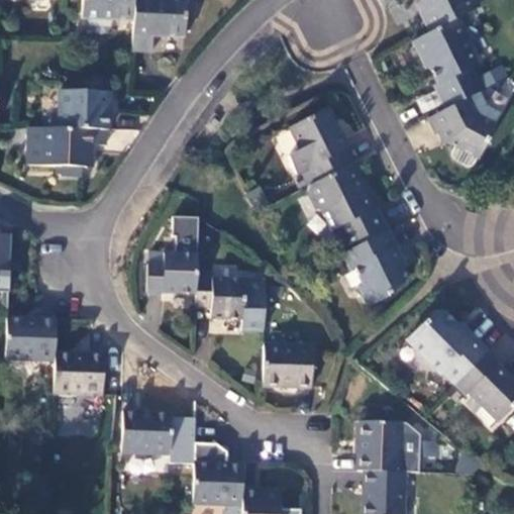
[(84,0),(84,17),(135,19),(135,0),(84,0)]
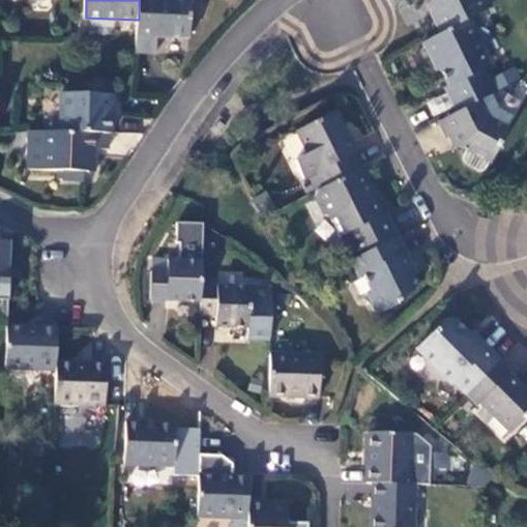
[(139,0),(139,20),(138,51),(158,52),(158,35),(192,36),(193,0),(139,0)]
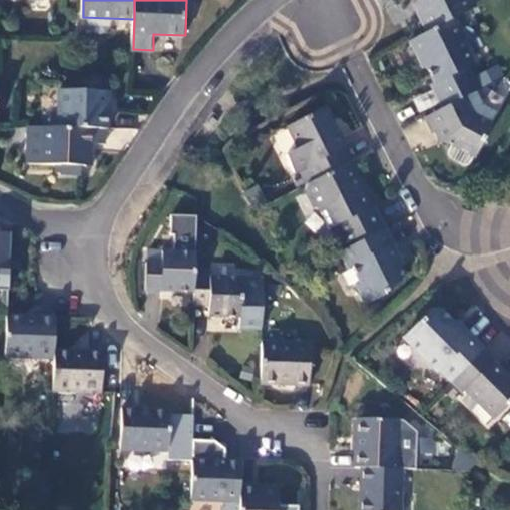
[(418,0),(413,2),(418,11),(427,7),(423,0),(418,0)]
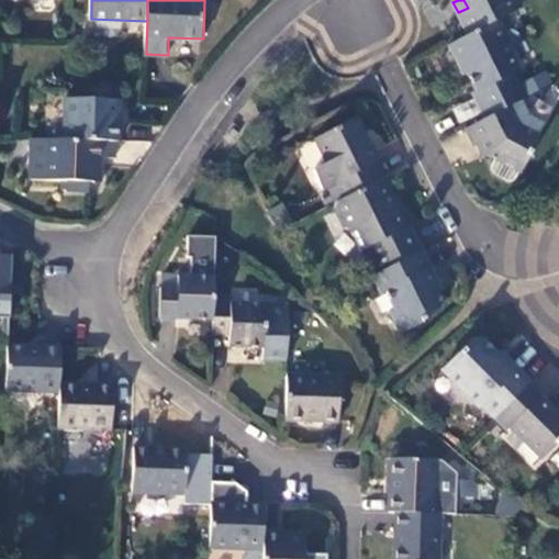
[(464,0),(468,8),(458,12),(468,33),(501,17),(520,7),(516,0),(464,0)]
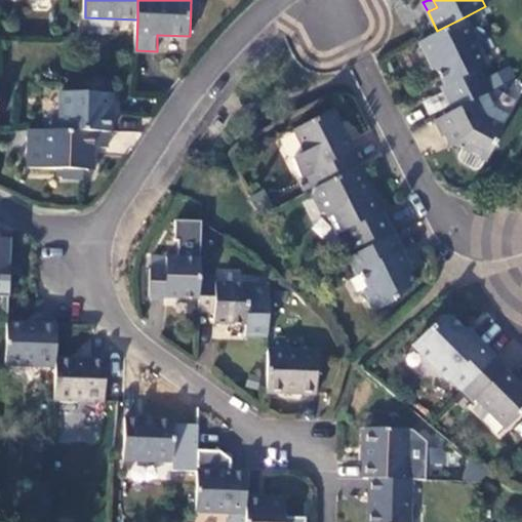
[(419,39),(428,56),(434,58),(445,81),(442,83),(454,108),(478,96),(491,89),(480,67),(488,63),(477,40),(480,39),(468,15),(437,31),(419,39)]
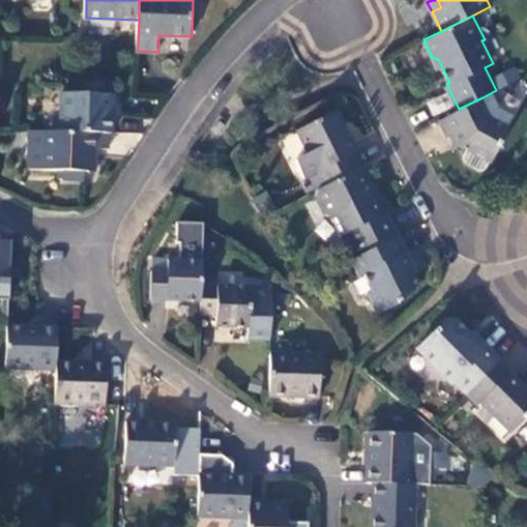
[(62,92),(61,130),(111,132),(114,133),(115,117),(110,116),(110,93),(62,92)]
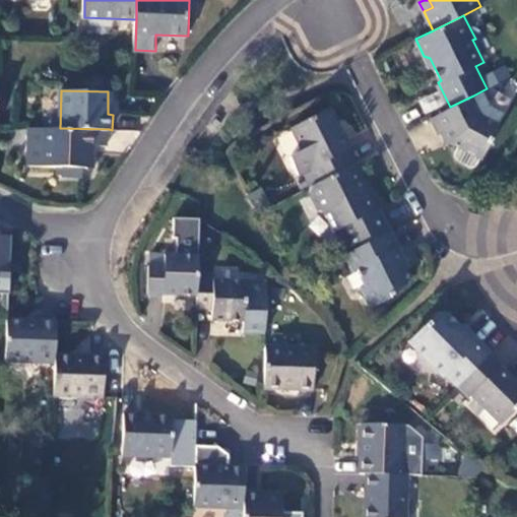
[(482,113),(473,95),(450,107),(432,116),(439,132),(446,128),(452,141),(483,157),(502,123),(482,113)]
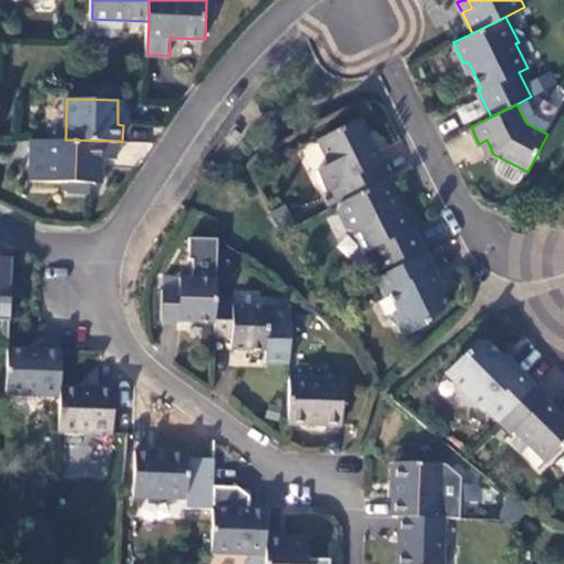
[(319,139),(331,162),(317,168),(328,190),(334,187),(341,203),(387,180),(388,178),(380,163),(383,162),(375,142),(369,144),(367,139),(369,132),(361,118),(319,139)]
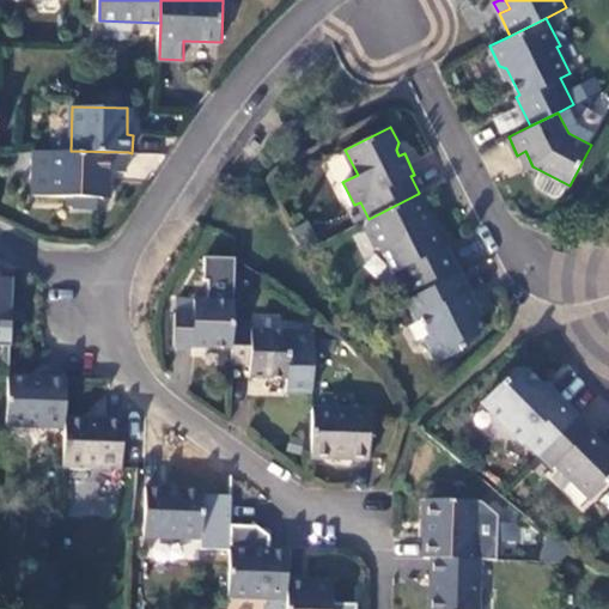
[(36,150),(35,195),(105,196),(107,170),(113,170),(127,170),(128,152),(71,151),(36,150)]
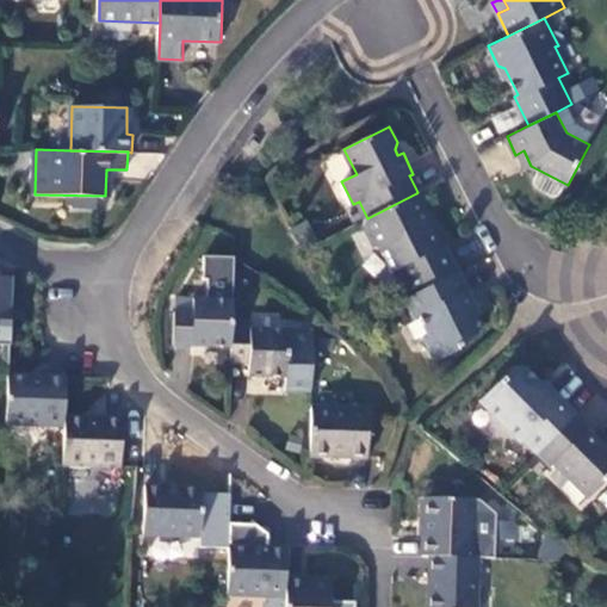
[(365,222),(377,247),(382,248),(394,271),(401,267),(414,295),(462,271),(446,241),(441,243),(433,227),(435,222),(422,194),(416,193),(367,218),(365,222)]
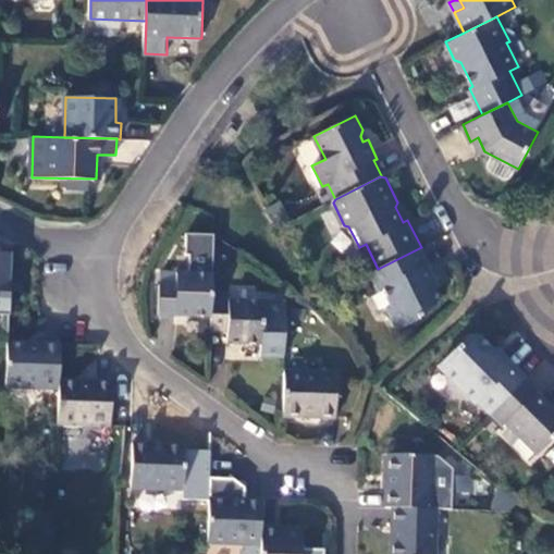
[(216,233),(187,232),(186,254),(191,254),(189,271),(177,271),(177,283),(160,282),(159,314),(212,316),(212,298),(214,272),(216,233)]
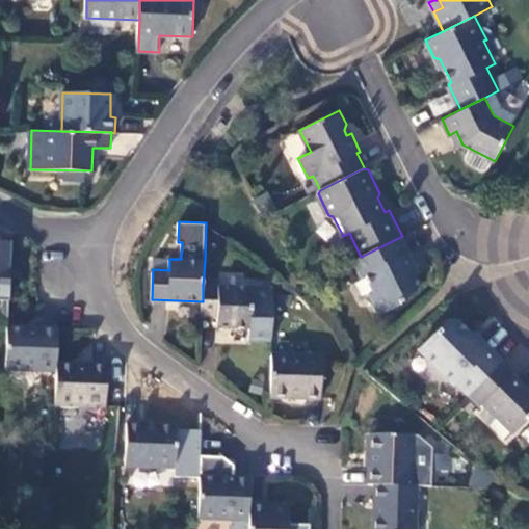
[(353,260),(363,278),(367,275),(375,291),(370,293),(380,314),(400,305),(421,286),(413,270),(418,267),(402,236),(361,257),(353,260)]
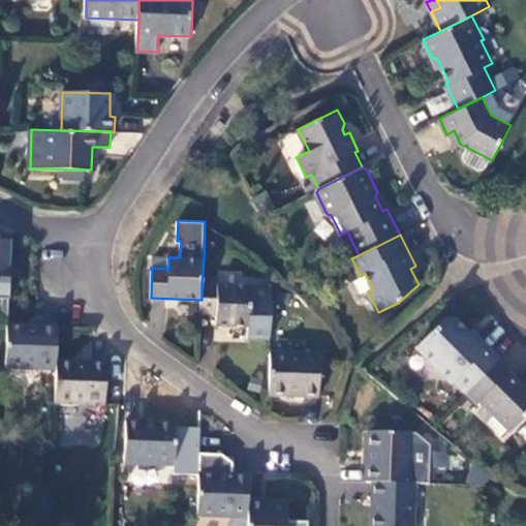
[(0,296),(10,297),(11,255),(0,255),(0,296)]
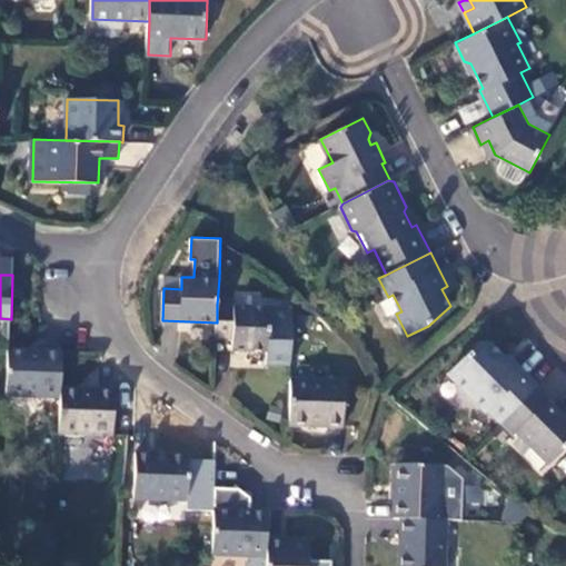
[(235,305),(217,305),(217,323),(216,336),(234,336),(232,349),(268,349),(268,363),(293,363),(294,307),(271,306),(235,305)]
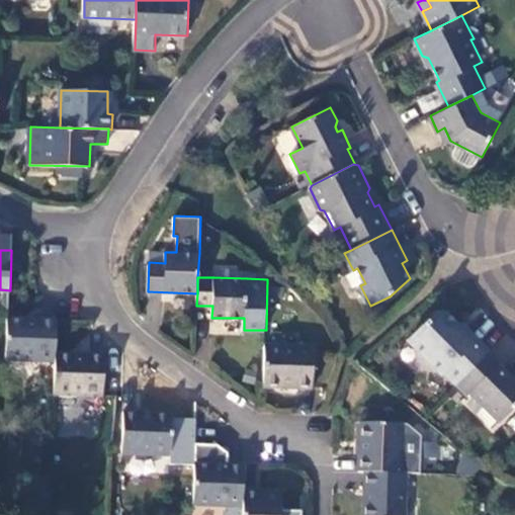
[(467,327),(463,332),(459,329),(459,323),(447,311),(437,311),(409,338),(444,373),(446,371),(458,382),(491,350),(467,327)]
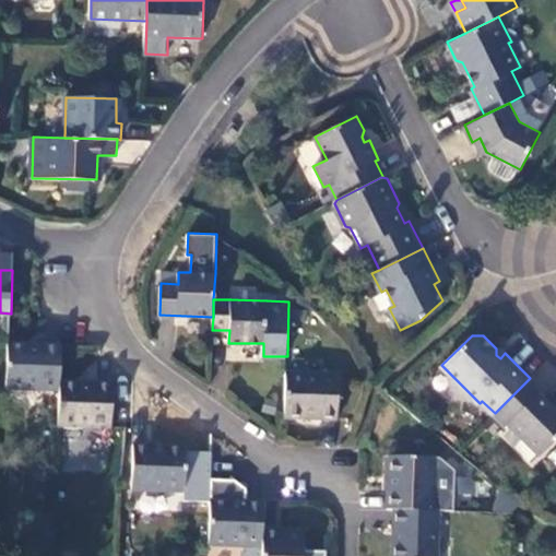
[(9,341),(7,387),(60,389),(61,378),(62,343),(10,341),(9,341)]
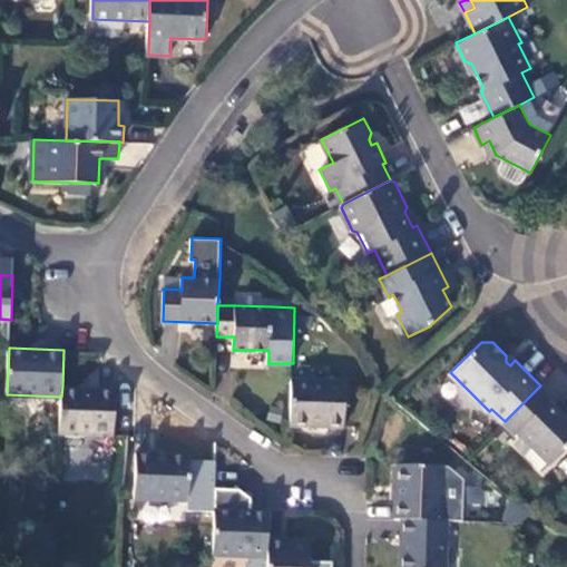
[(292,378),(290,424),(344,427),(346,380),(292,378)]
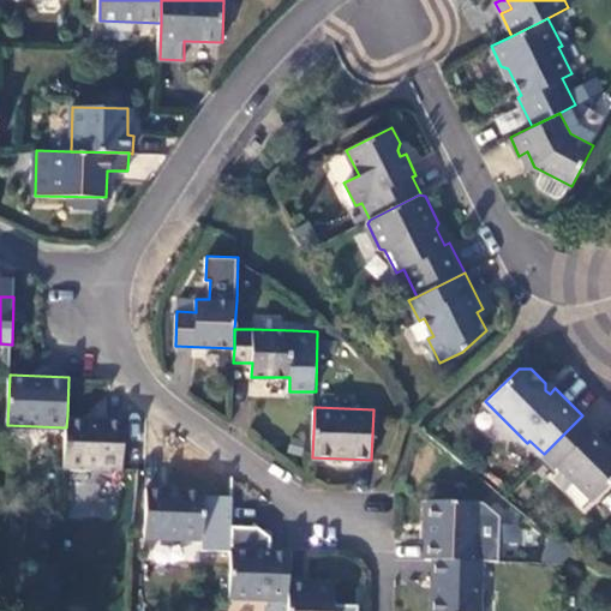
[(66,427),(65,466),(124,468),(126,418),(67,415),(66,427)]
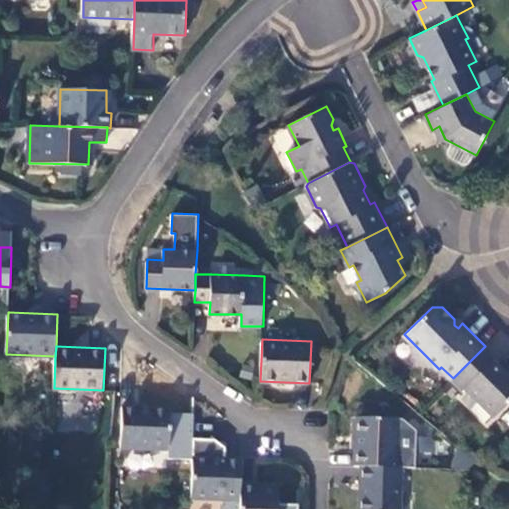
[(485,346),(453,378),(464,389),(467,387),(495,416),(508,402),(508,372),(494,359),(496,357),(485,346)]
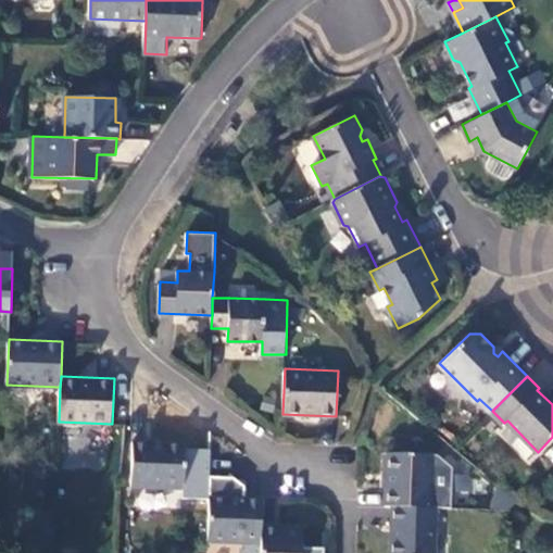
[(133,439),(132,485),(185,487),(186,441),(133,439)]
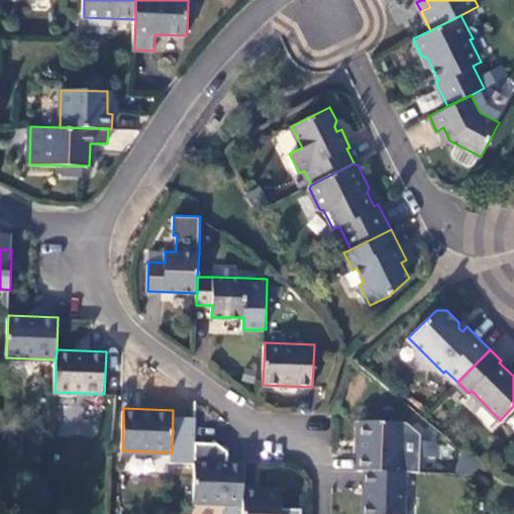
[(362,420),(360,470),(365,470),(407,471),(421,472),(422,434),(407,421),(362,420)]
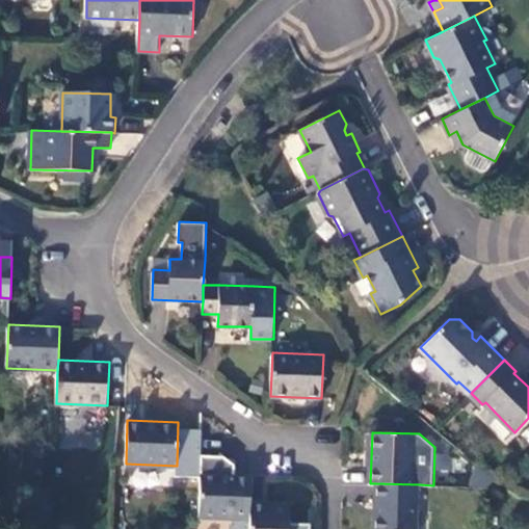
[(223,463),(223,455),(202,454),(199,517),(231,518),(230,528),(248,528),(250,501),(252,475),(234,475),(234,464),(223,463)]
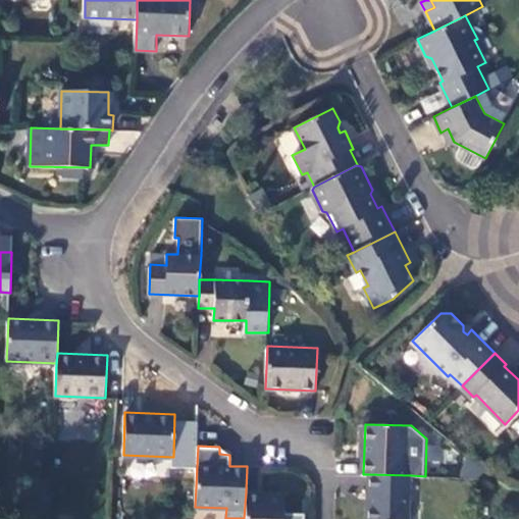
[(368,474),(367,518),(410,518),(411,475),(368,474)]
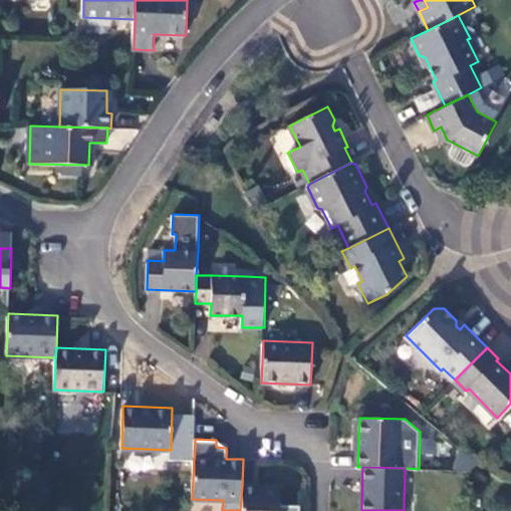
[(240,510),(299,510),(300,505),(278,504),(279,491),(257,490),(257,485),(242,484),(240,510)]
